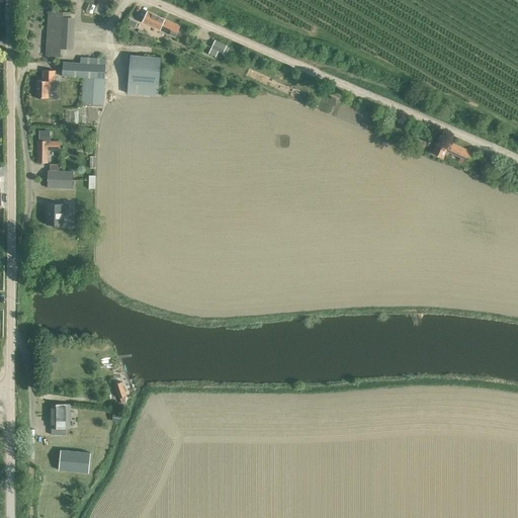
[(149,11),(144,22),(177,37),(181,26),(170,21),(149,11)]
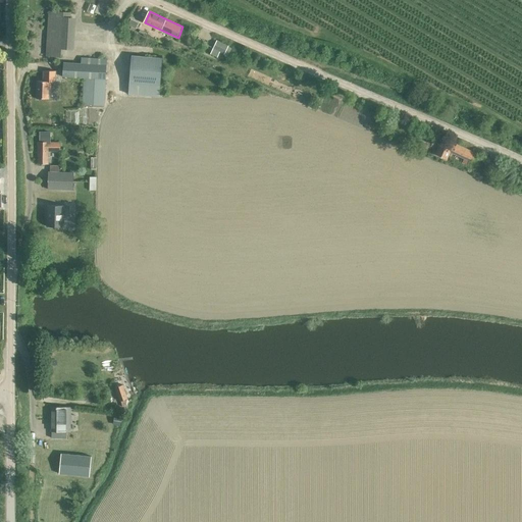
[(50,12),(47,49),(62,50),(65,18),(69,18),(70,13),(65,13),(58,12),(50,12)]
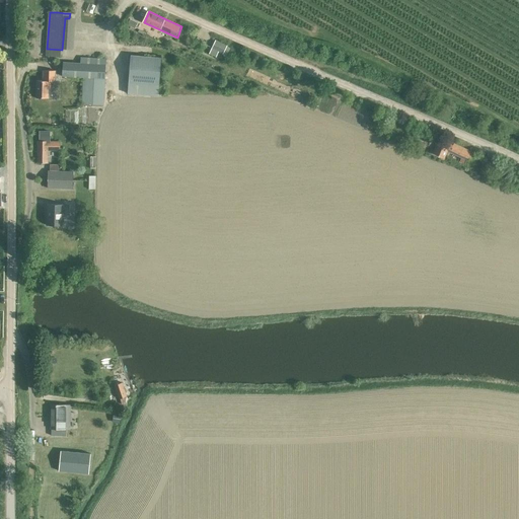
[(215,41),(212,49),(223,54),(227,47),(215,41)]
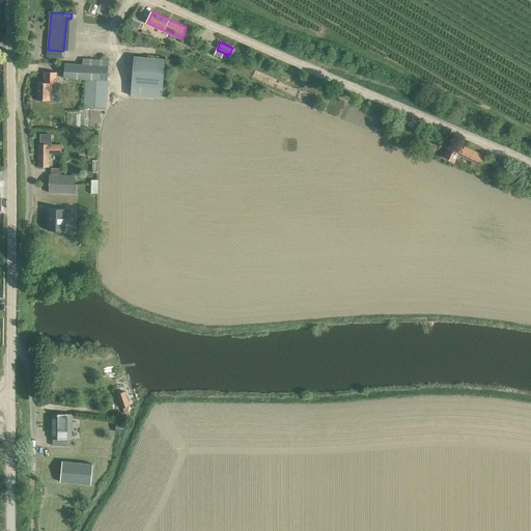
[(133,96),(164,99),(167,59),(135,58),(133,96)]
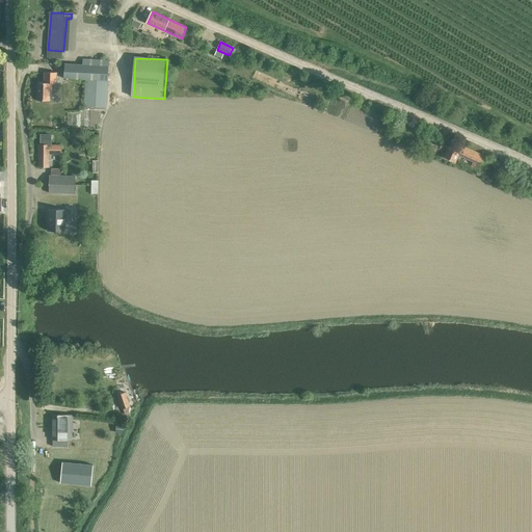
[(85,107),(107,108),(110,60),(88,59),(88,64),(67,63),(65,78),(86,79),(85,107)]
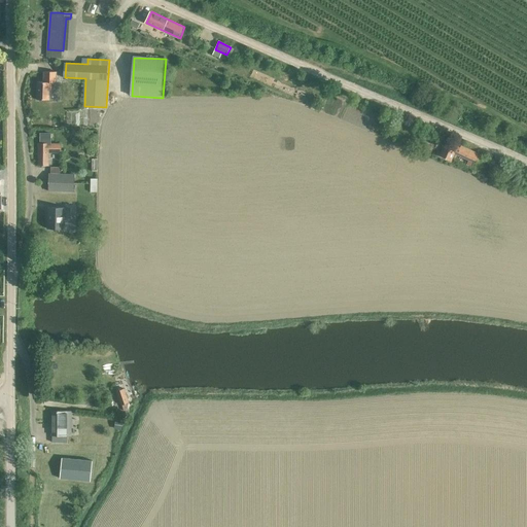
[(54,90),(55,73),(44,72),(44,82),(37,82),(37,98),(50,99),(50,89),(54,90)]
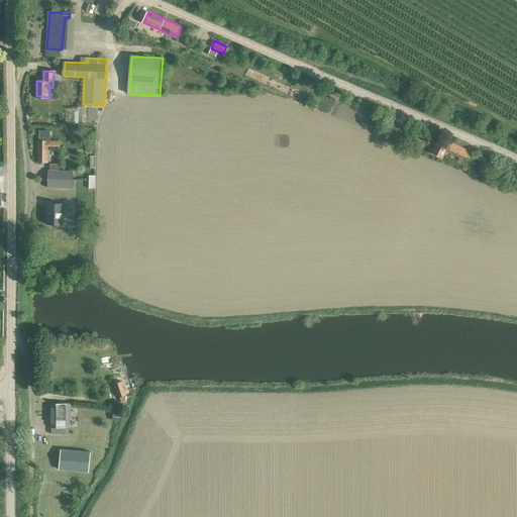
[(287,85),(290,78),(285,76),(282,83),(287,85)]
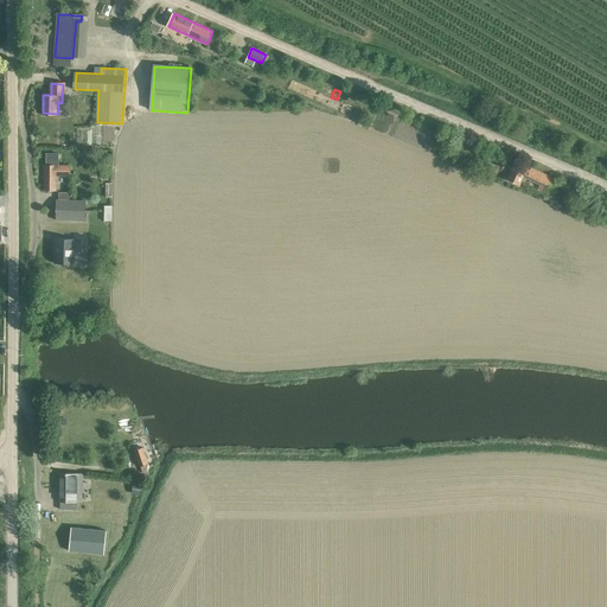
[(489,155),(486,161),(502,168),(505,161),(490,154),(489,155)]
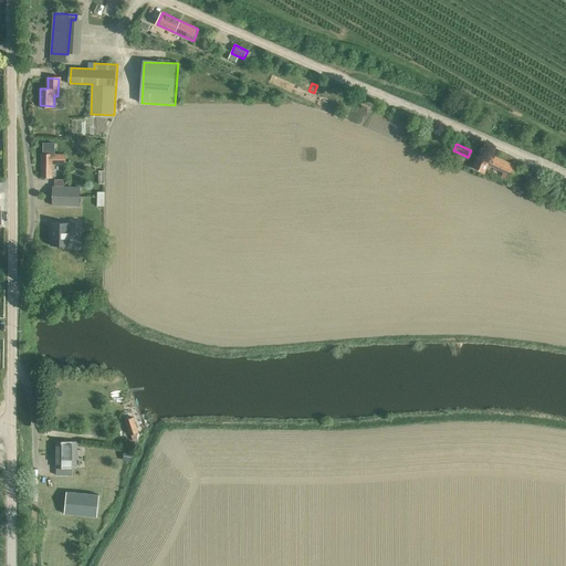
[(42,155),(41,178),(52,178),(53,164),(65,164),(65,155),(55,155),(55,146),(42,145),(42,155)]
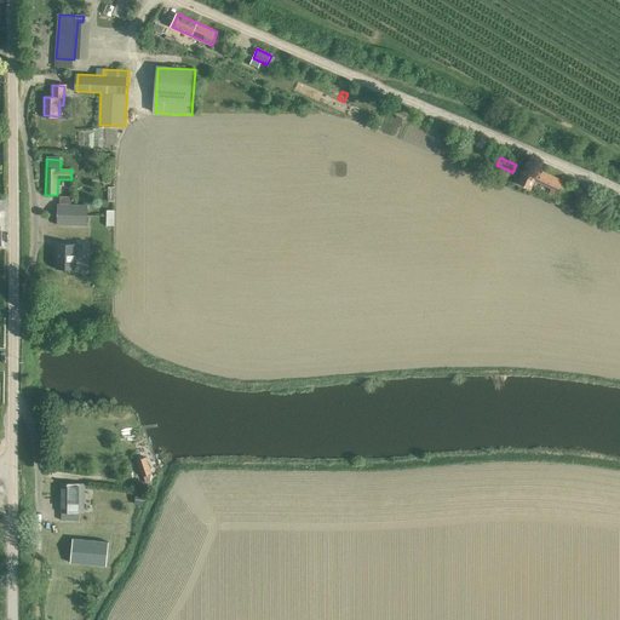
[(535,182),(561,193),(566,182),(544,172),(543,174),(526,167),(518,184),(532,190),(535,182)]
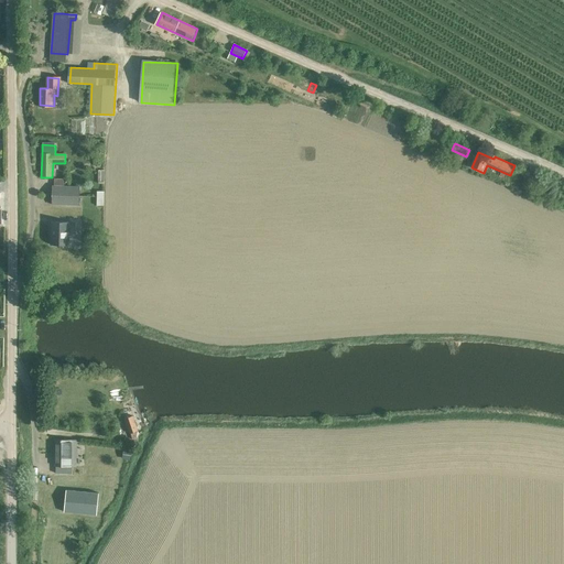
[(54,186),(54,195),(79,195),(79,186),(54,186)]
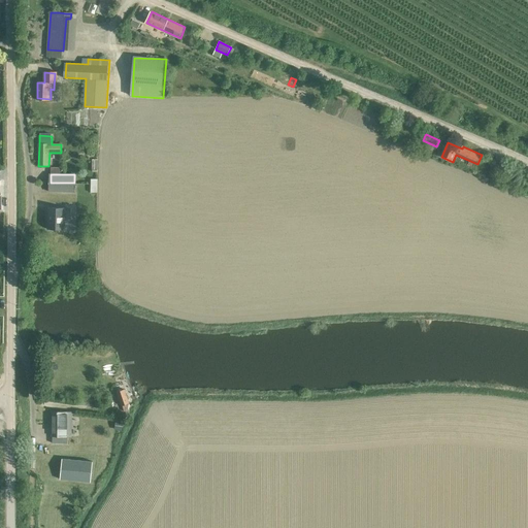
[(74,183),(51,183),(50,191),(74,192),(74,183)]
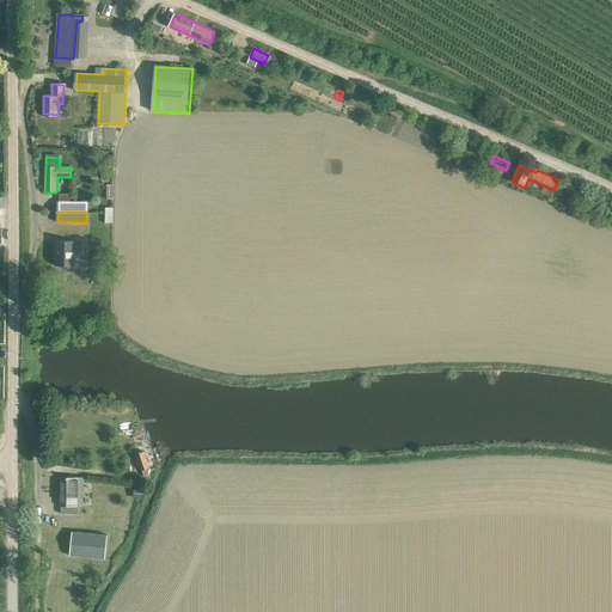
[(83,245),(83,243),(74,242),(74,240),(66,240),(56,240),(56,248),(55,265),(66,265),(74,267),(74,258),(74,254),(80,254),(81,254),(83,245)]
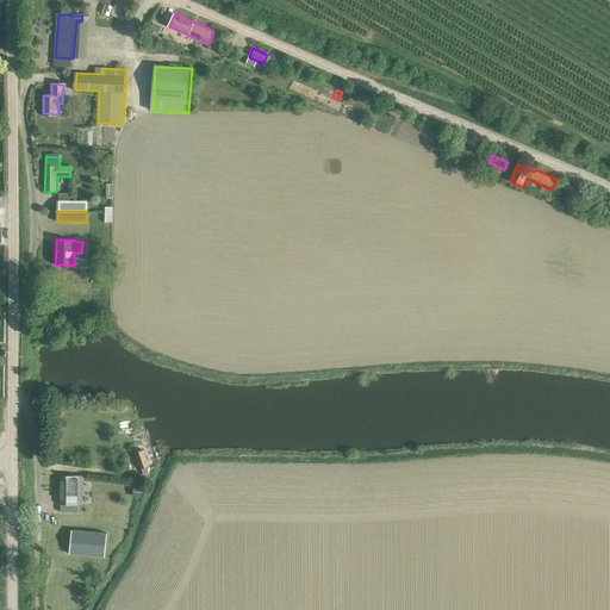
[(93,280),(95,280),(94,286),(110,286),(110,275),(93,274),(93,280)]
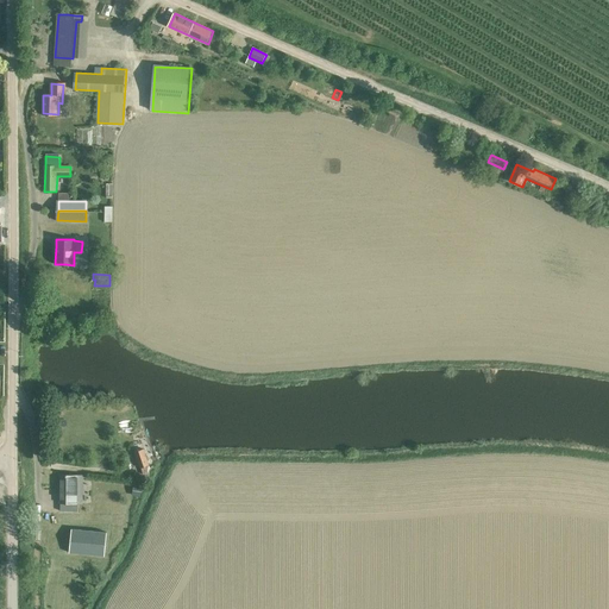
[(139,469),(148,466),(142,450),(133,452),(139,469)]
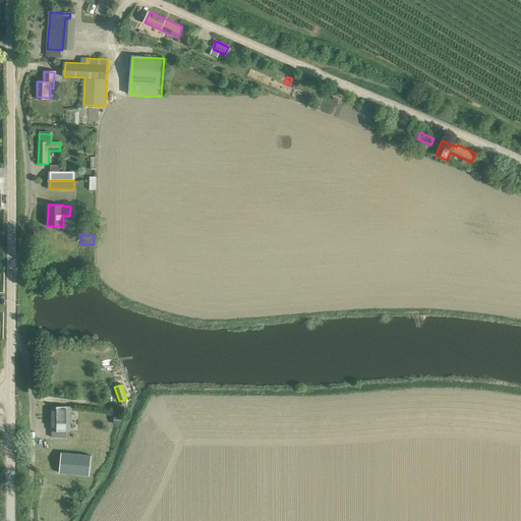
[(53,406),(53,407),(52,430),(68,431),(68,407),(53,406)]
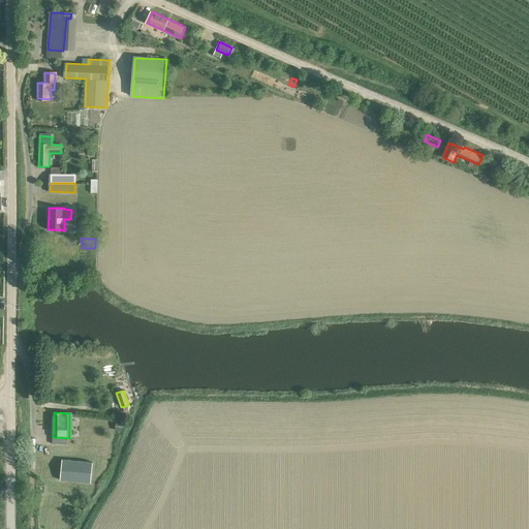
[(114,422),(113,430),(123,432),(124,424),(114,422)]
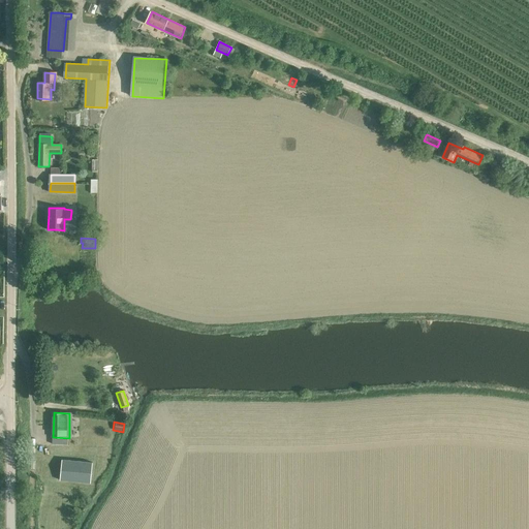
[(116,432),(112,443),(118,446),(122,435),(116,432)]
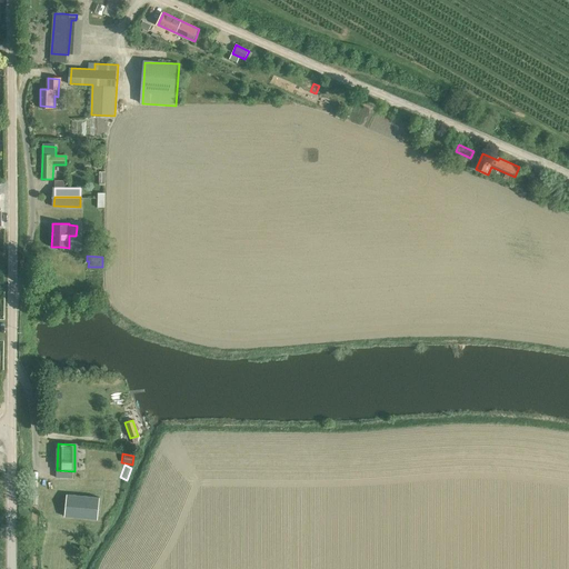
[(65,511),(65,516),(89,518),(97,519),(98,513),(99,498),(91,497),(67,495),(66,500),(65,511)]
